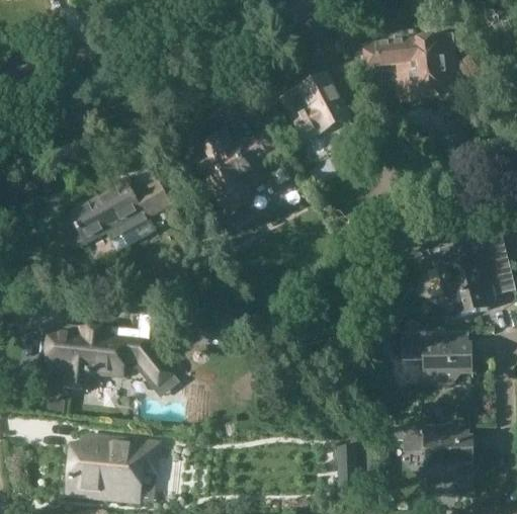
[(399,100),(437,95),(440,98),(451,97),(453,93),(456,93),(449,32),(361,44),(364,67),(395,64),(399,100)]
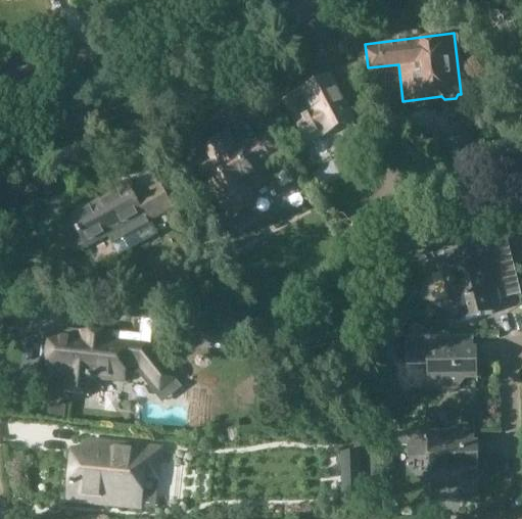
[(299,86),(280,96),(290,118),(292,116),(302,138),(321,129),(322,131),(348,119),(326,75),(300,87),(299,86)]
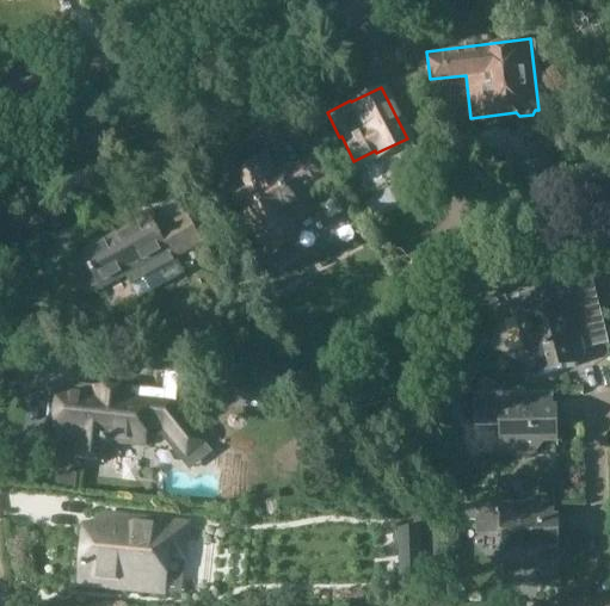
[(310,196),(308,192),(333,179),(330,173),(332,172),(319,148),(293,162),(290,158),(276,166),(265,147),(234,165),(244,184),(228,192),(263,255),(300,234),(291,218),(309,209),(303,199),(310,196)]
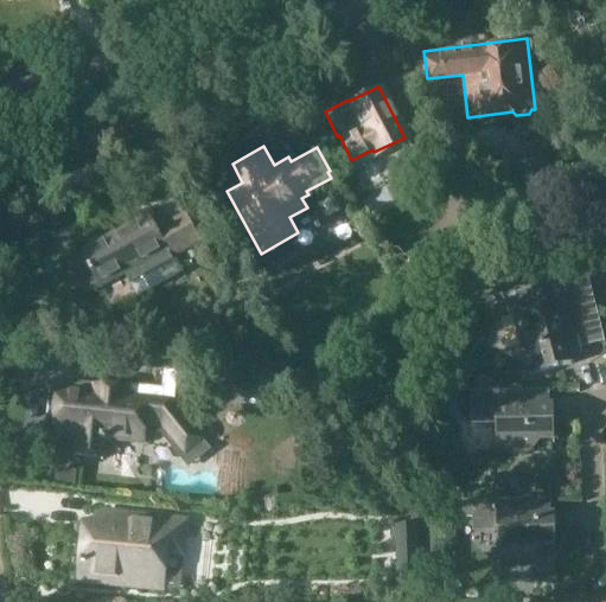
[(127,245),(148,288),(183,269),(174,255),(172,256),(171,254),(199,238),(184,210),(155,225),(147,211),(120,225),(127,239),(123,242),(126,245),(127,245)]
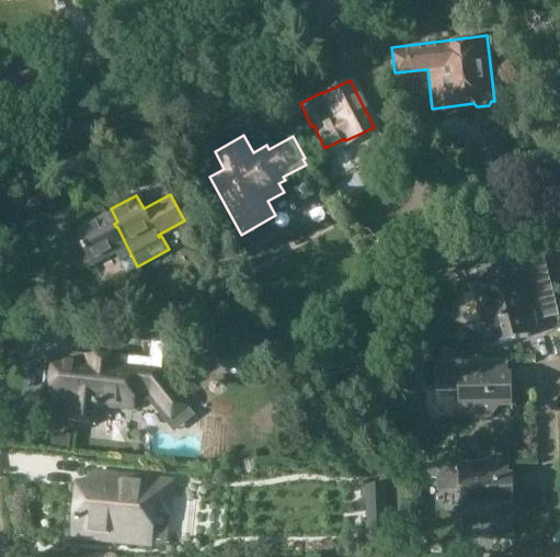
[(111,208),(73,229),(75,231),(92,264),(117,250),(121,258),(118,259),(126,272),(137,266),(117,227),(116,227),(114,224),(117,222),(111,208)]
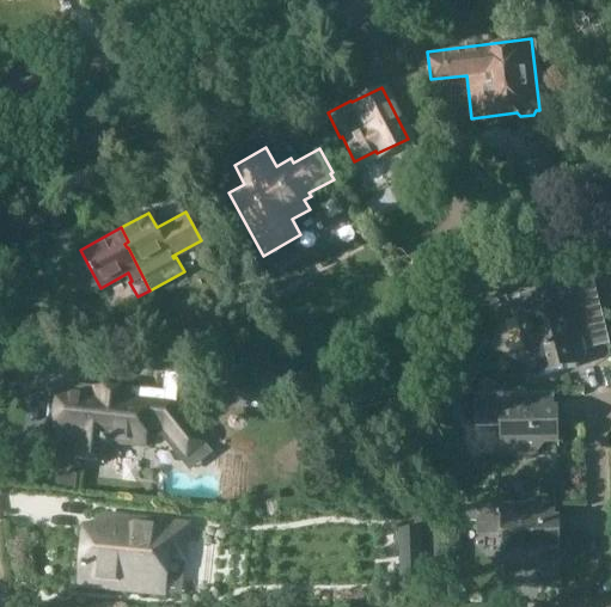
[(539,286),(506,294),(512,316),(517,314),(525,345),(539,356),(544,372),(574,363),(570,350),(568,339),(587,335),(582,317),(602,313),(587,261),(576,261),(579,271),(578,271),(568,274),(538,282),(539,286)]
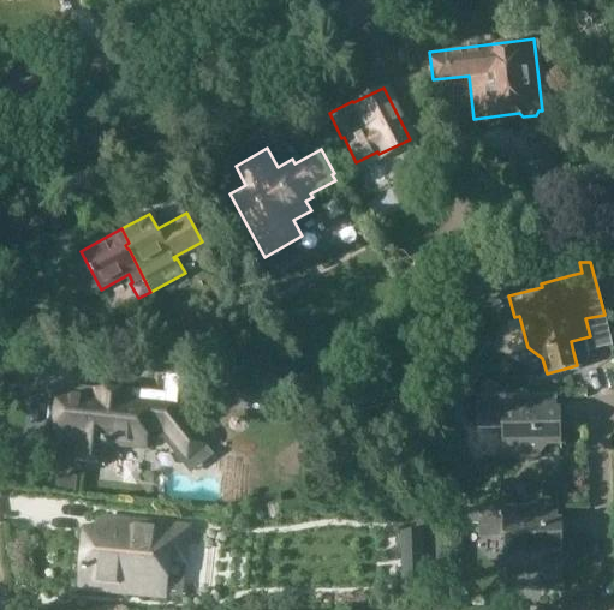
[(268,299),(256,281),(244,289),(256,308),(268,299)]
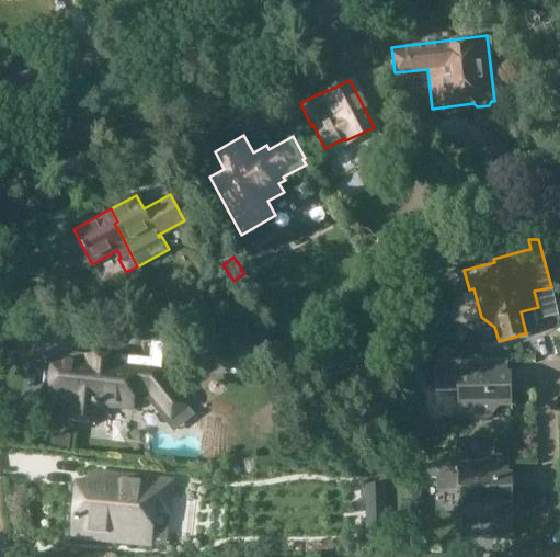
[(47,298),(31,296),(29,310),(46,313),(47,298)]
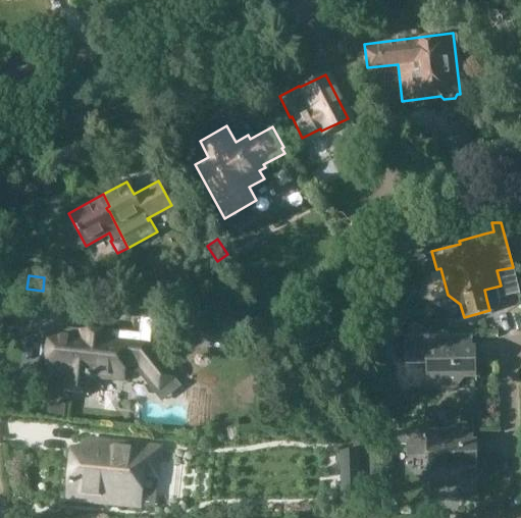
[(235,298),(225,283),(216,290),(225,304),(235,298)]
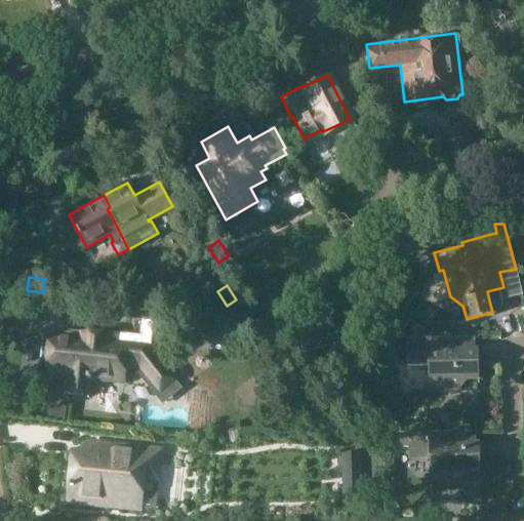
[(240,324),(229,323),(226,345),(238,346),(240,324)]
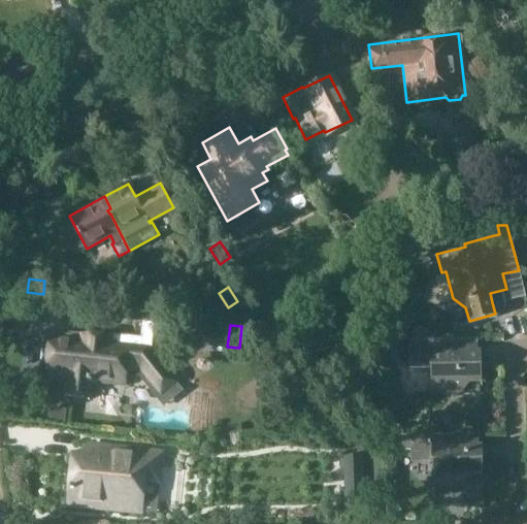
[(45,350),(44,360),(48,361),(46,377),(62,379),(61,392),(91,395),(93,378),(124,381),(125,373),(126,368),(141,370),(160,393),(176,381),(178,379),(156,348),(111,344),(112,336),(80,333),(80,339),(51,336),(50,351),(45,350)]
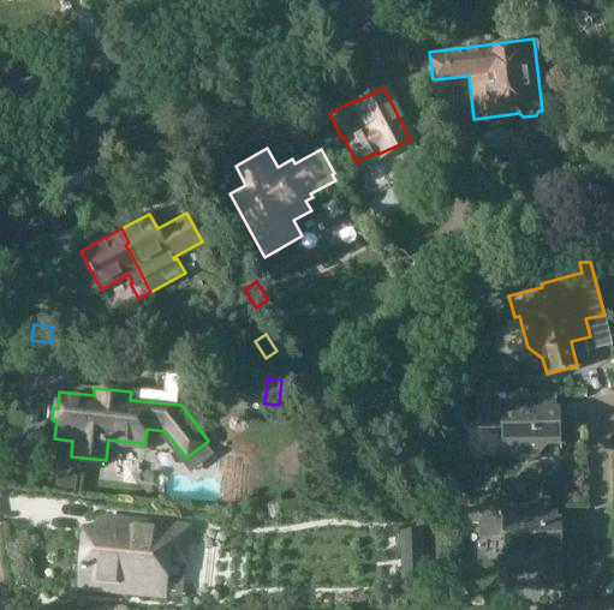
[(476,410),(476,425),(501,425),(501,455),(536,454),(547,442),(560,442),(560,411),(555,411),(538,411),(537,392),(476,393),(476,410)]
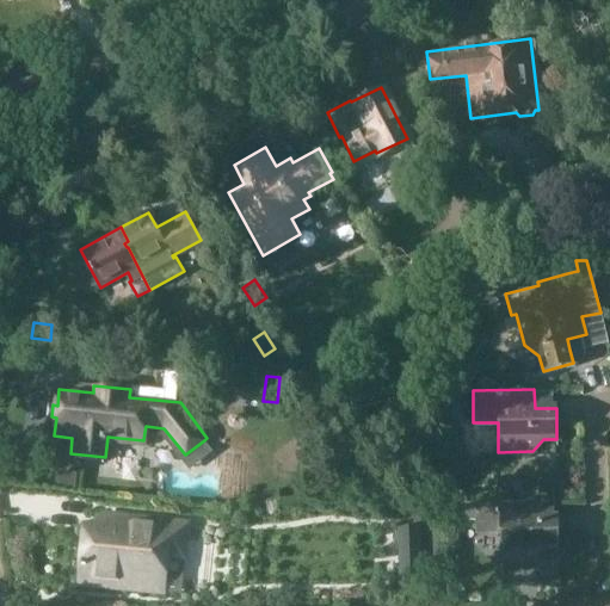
[(449,416),(449,399),(435,399),(436,418),(449,416)]
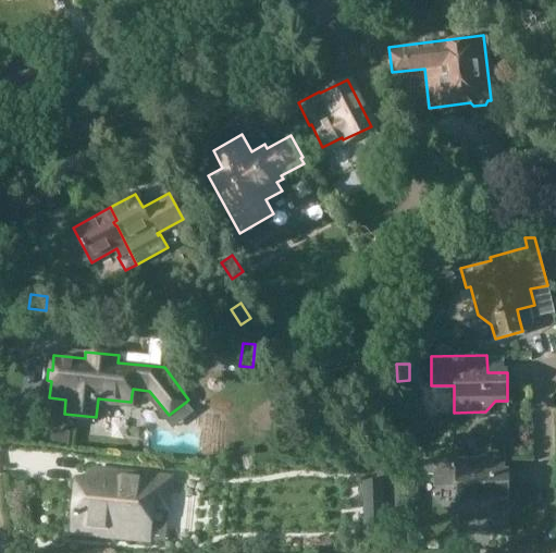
[(453,486),(454,512),(483,512),(496,500),(508,500),(508,470),(487,471),(487,456),(417,457),(417,472),(431,472),(431,478),(446,478),(453,486)]
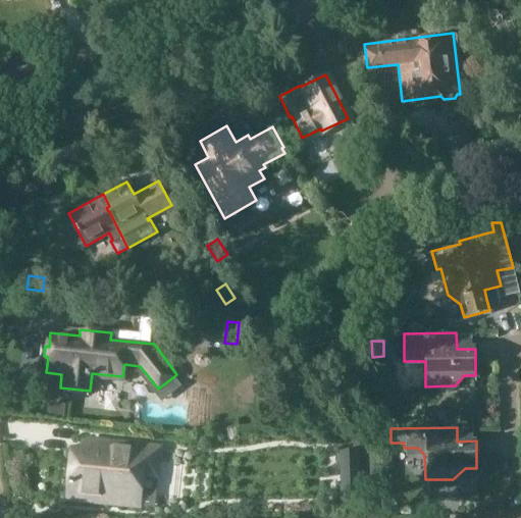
[(69,446),(65,500),(141,507),(142,478),(159,479),(162,443),(86,434),(85,437),(82,441),(73,445),(69,446)]
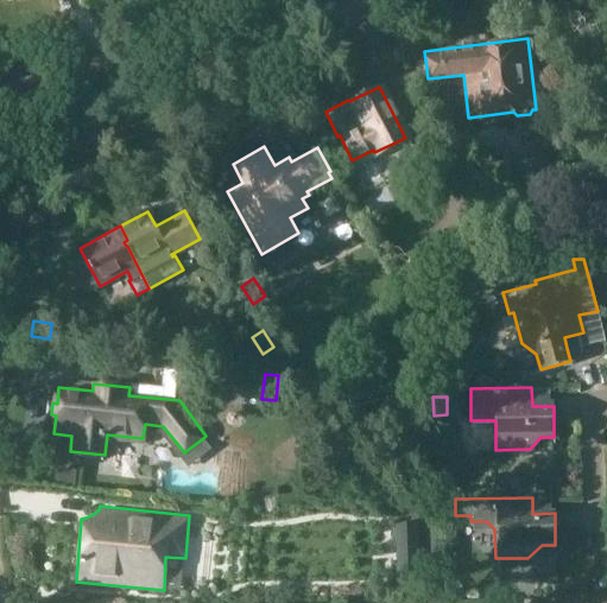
[(396,522),(397,572),(418,572),(417,521),(396,522)]
